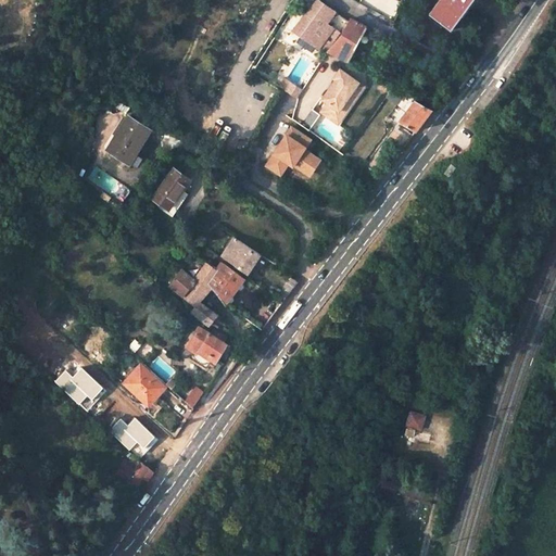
[(318,47),(332,26),(327,22),(335,11),(319,0),(318,0),(315,4),(294,32),(318,47)]
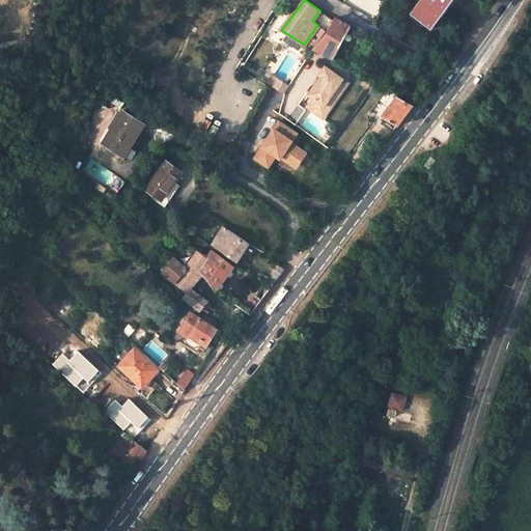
[(451,0),(419,0),(410,14),(430,29),(450,2),(451,0)]
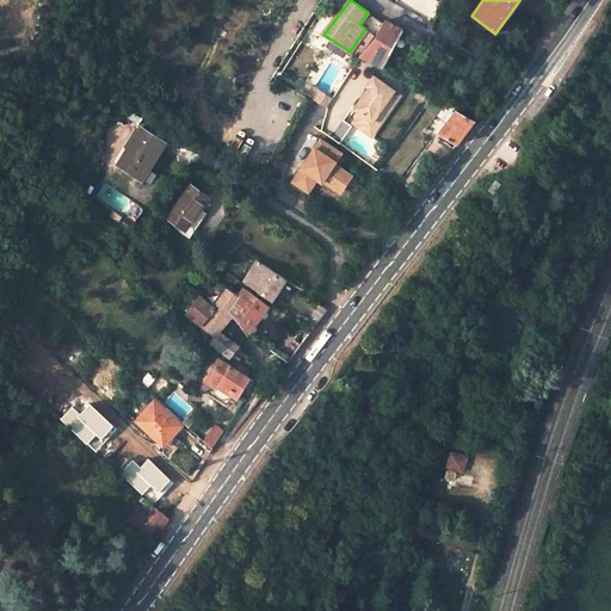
[(304,4),(294,14),(298,20),(310,10),(304,4)]
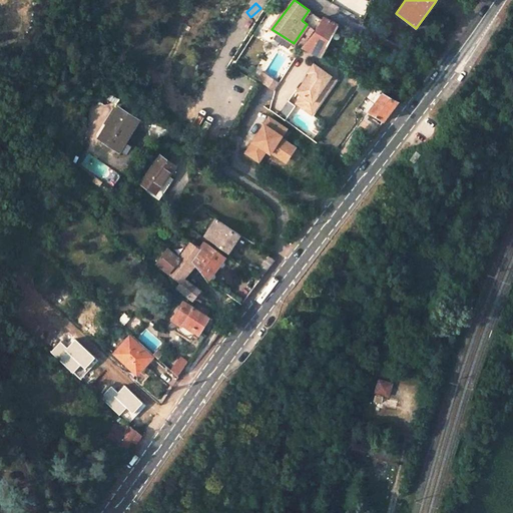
[(384,8),(376,3),(373,9),(381,14),(384,8)]
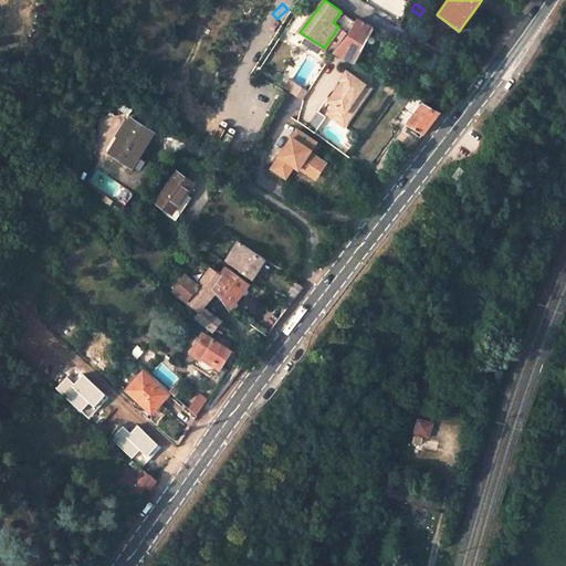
[(355,65),(375,28),(357,19),(355,21),(333,53),(355,65)]
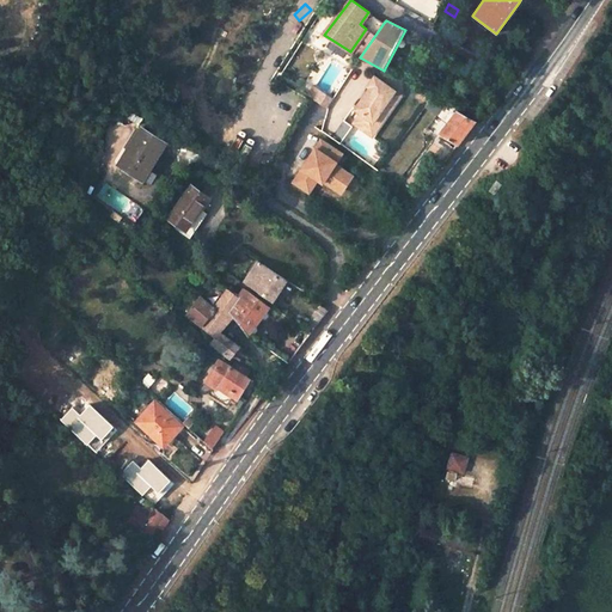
[(372,140),(401,96),(369,75),(352,104),(341,98),(322,127),(342,140),(350,127),(372,140)]
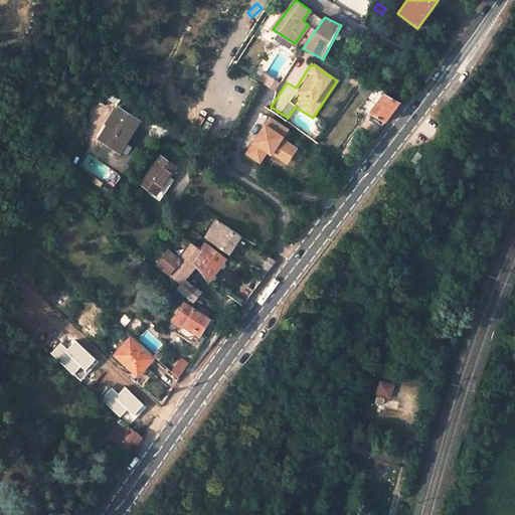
[(412,86),(404,79),(399,87),(406,92),(412,86)]
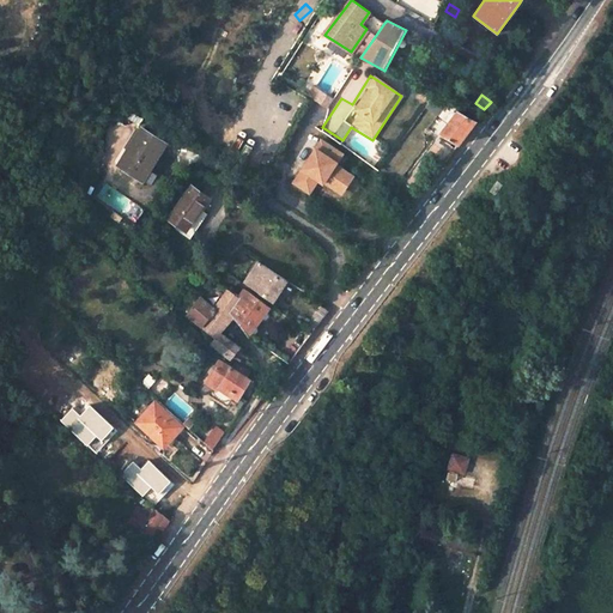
[(431,96),(424,108),(437,116),(445,104),(431,96)]
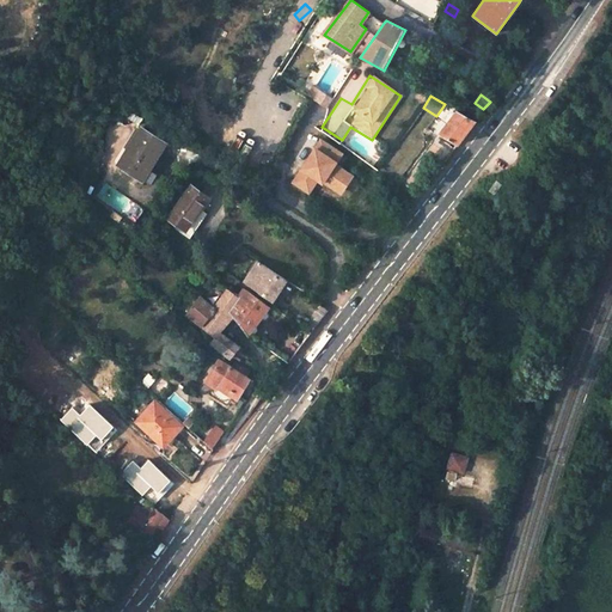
[(130,103),(127,109),(141,120),(146,112),(130,103)]
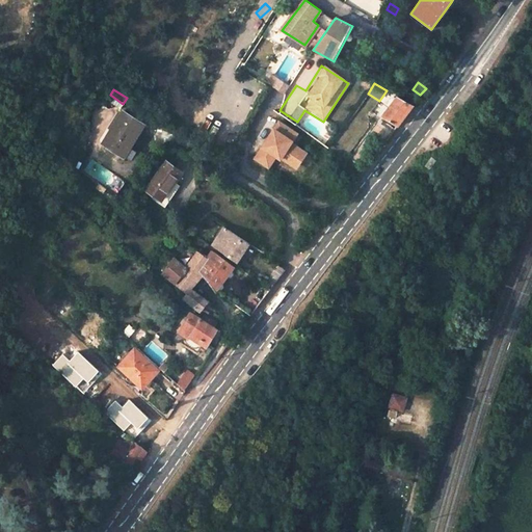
[(382,116),(397,125),(413,105),(398,97),(382,116)]
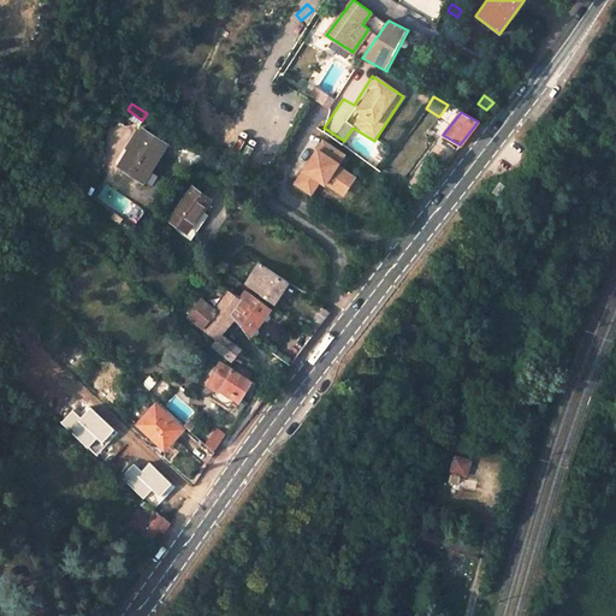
[(141,129),(137,128),(125,148),(129,150),(141,129)]
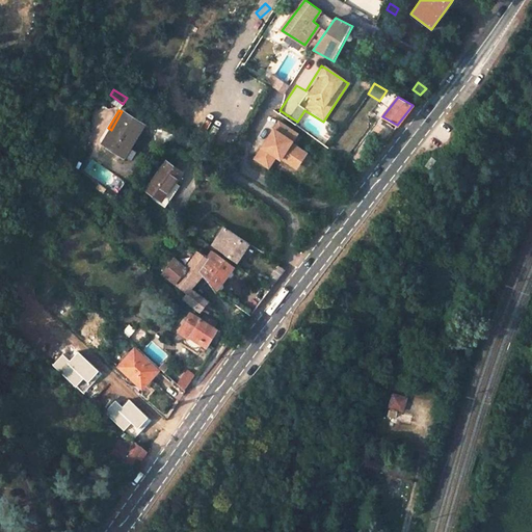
[(111,130),(103,143),(124,157),(143,125),(122,111),(111,130)]
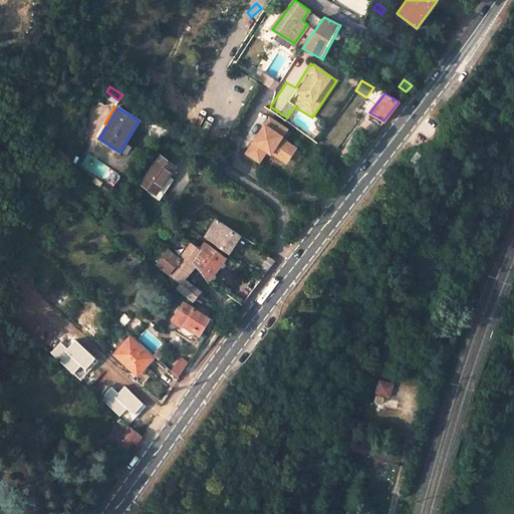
[(267,116),(241,155),(257,165),(264,154),(282,167),(294,149),(279,139),(285,129),(267,116)]
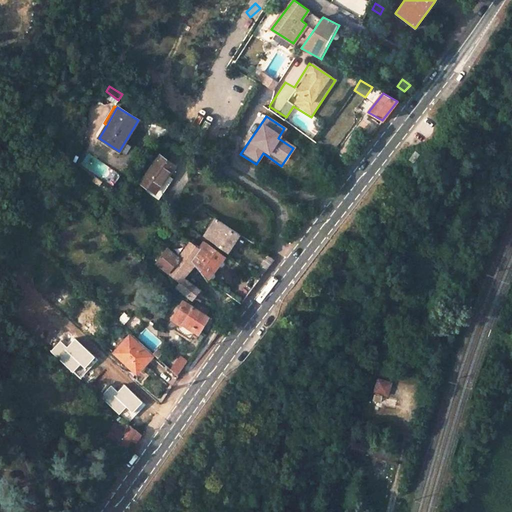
[(421,153),(416,150),(409,159),(414,162),(421,153)]
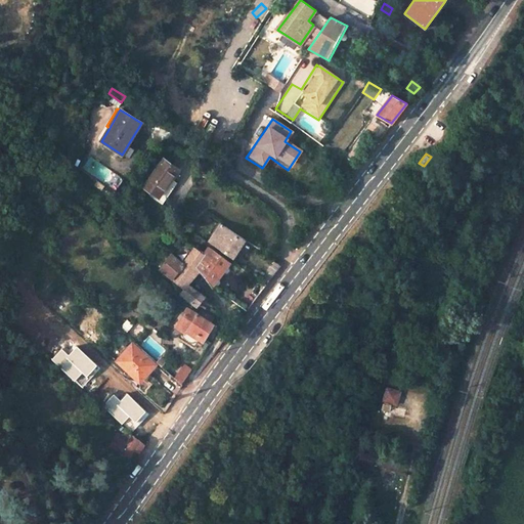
[(178,170),(164,159),(145,185),(160,197),(178,170)]
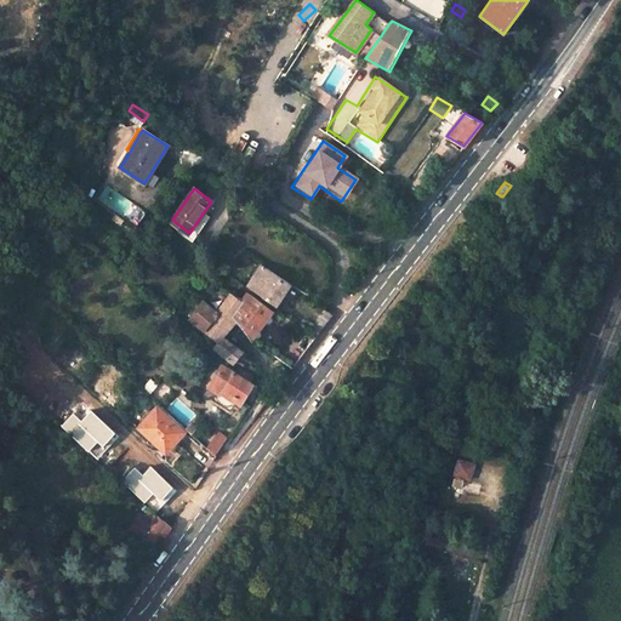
[(262,265),(248,286),(278,306),(291,284),(262,265)]
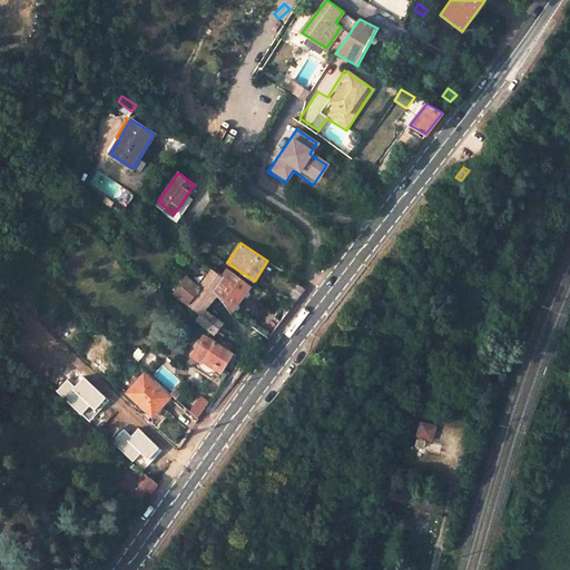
[(227,269),(220,277),(213,290),(215,293),(216,294),(218,296),(225,303),(232,312),(251,285),(227,269)]
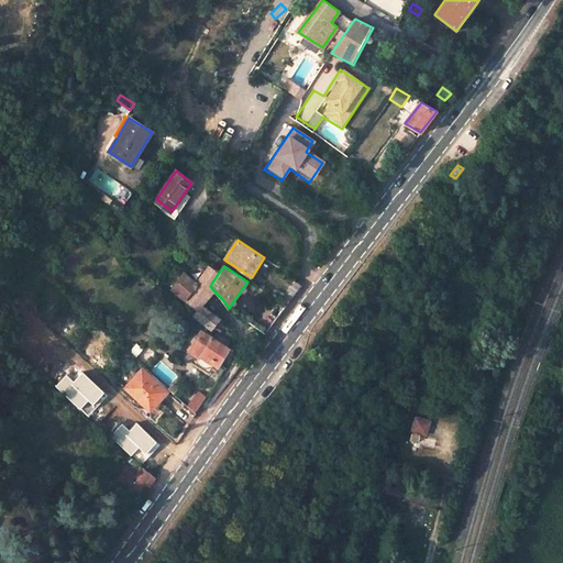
[(200,304),(212,289),(210,286),(218,274),(209,267),(198,284),(185,300),(198,310),(202,305),(200,304)]
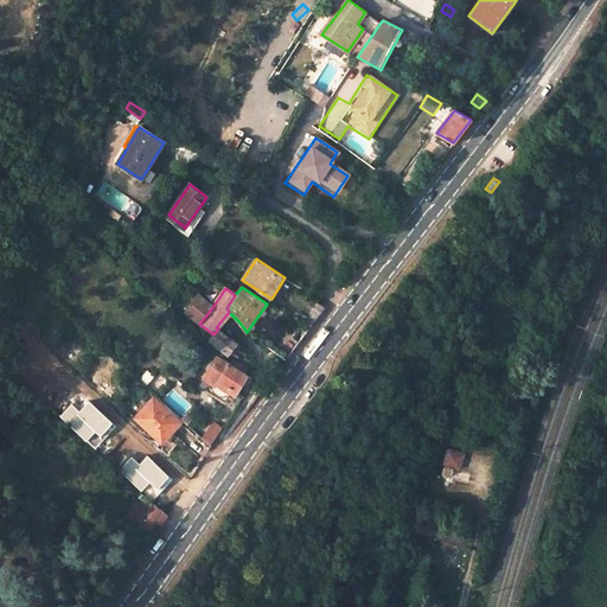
[(185,312),(199,324),(213,306),(199,294),(185,312)]
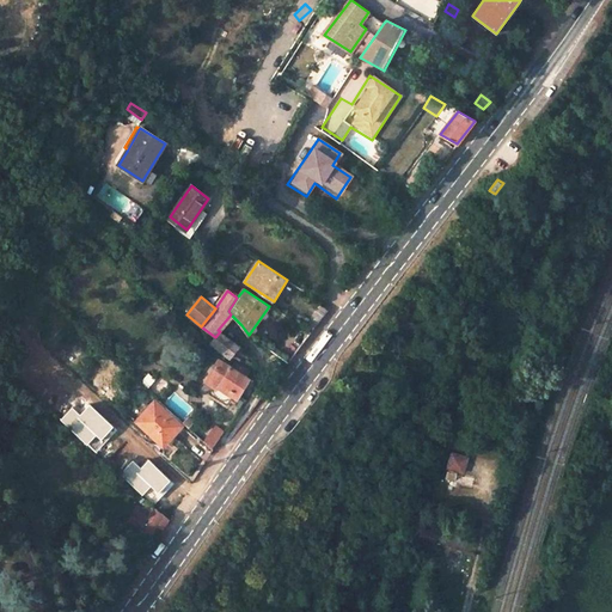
[(328,311),(319,305),(305,323),(313,329),(328,311)]
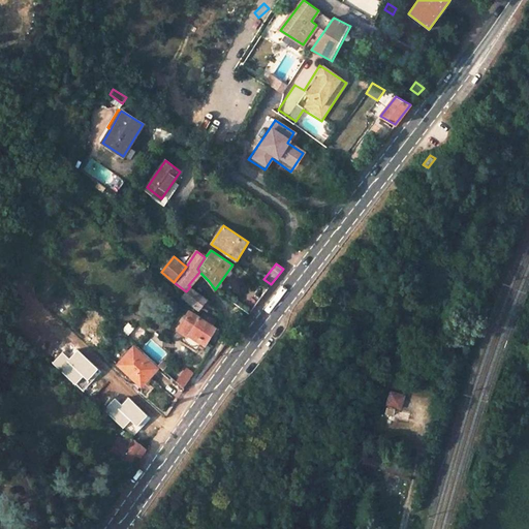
[(190,286),(191,287),(203,275),(200,273),(199,272),(188,285),(190,286)]
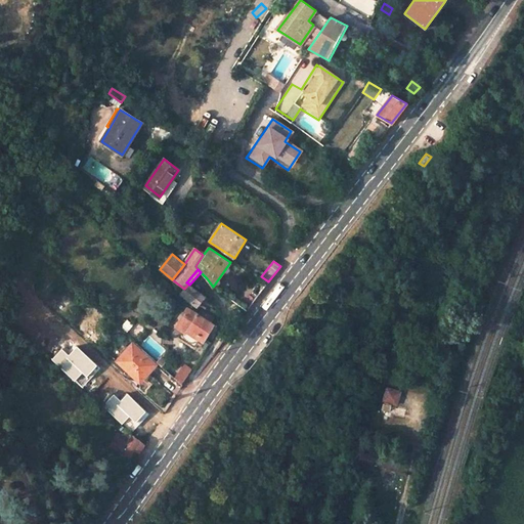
[(189,285),(188,284),(184,289),(180,294),(198,307),(198,306),(200,304),(206,296),(189,285)]
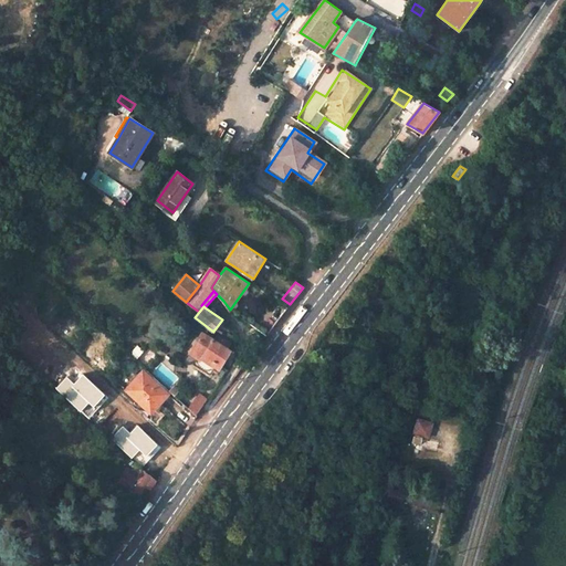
[(280,317),(266,308),(255,324),(268,333),(280,317)]
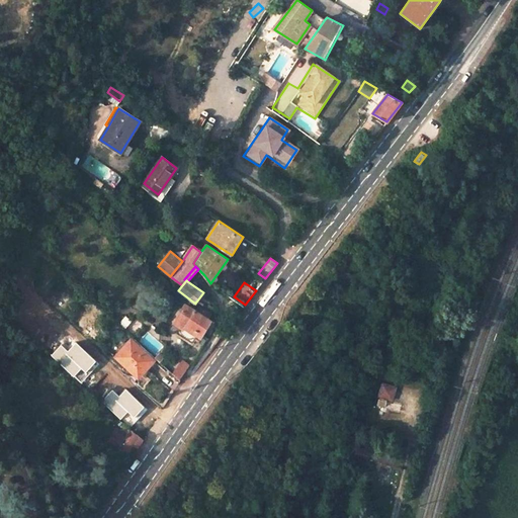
[(187,303),(186,305),(195,311),(197,309),(187,303)]
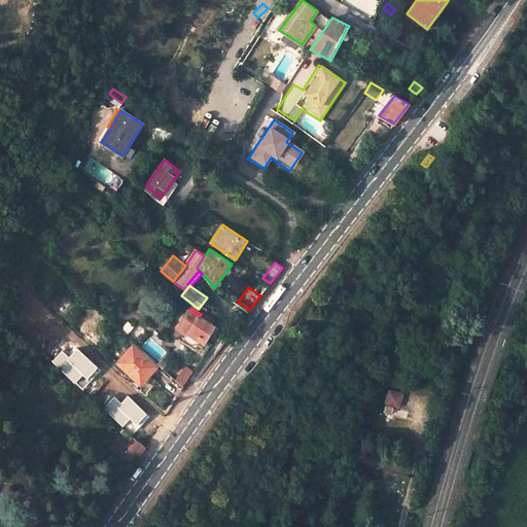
[(189,310),(178,328),(183,331),(179,339),(197,349),(201,340),(206,343),(208,340),(216,325),(213,323),(214,321),(202,313),(201,314),(199,316),(189,310)]
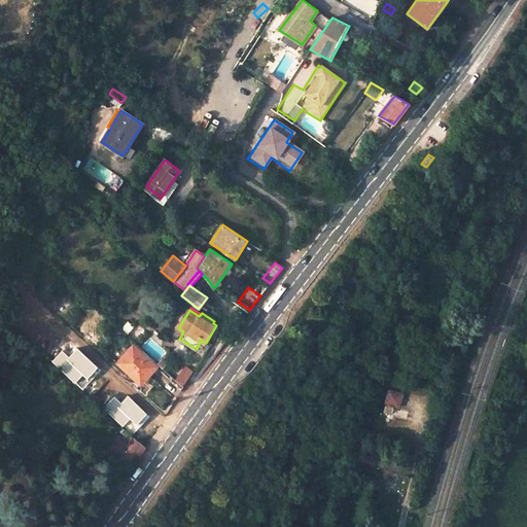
[(155,366),(133,346),(117,363),(130,374),(132,372),(143,381),(155,366)]
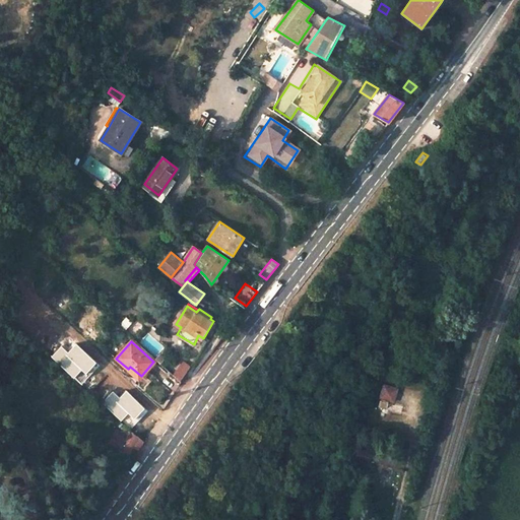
[(179,361),(169,371),(181,382),(189,370),(179,361)]
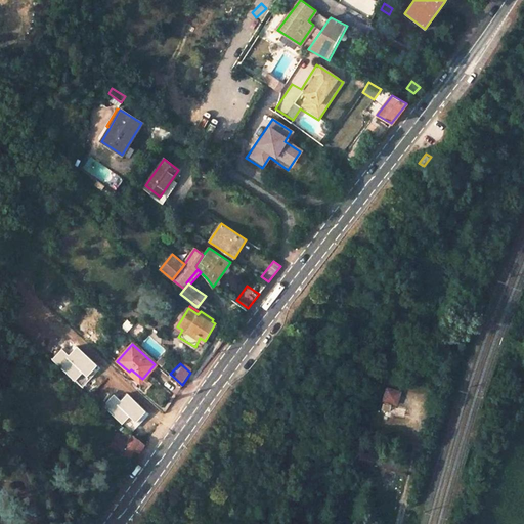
[(400,393),(388,389),(383,400),(396,404),(400,393)]
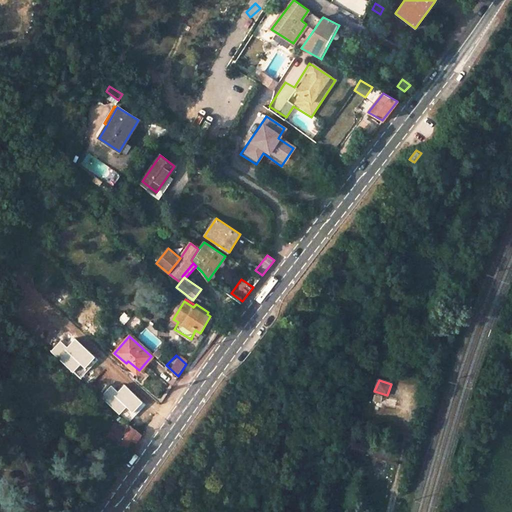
[(141,434),(123,418),(120,422),(127,428),(124,433),(115,427),(109,437),(126,447),(132,439),(136,442),(141,434)]
